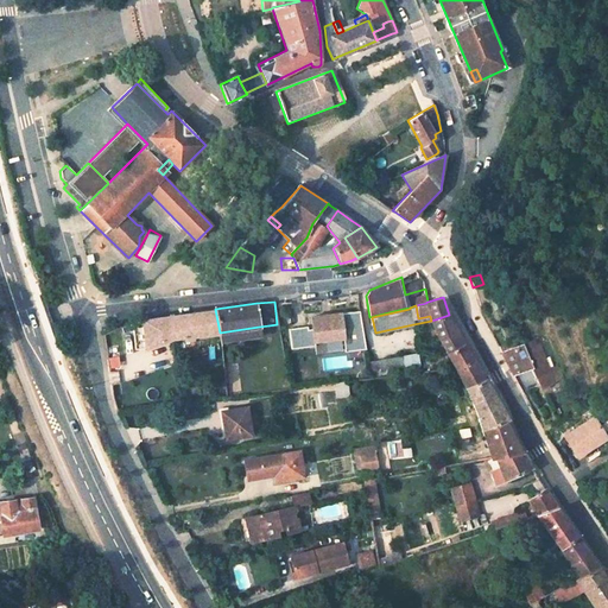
[(220,333),(215,309),(143,320),(145,349),(150,361),(168,354),(163,342),(173,337),(183,336),(194,335),(220,333)]
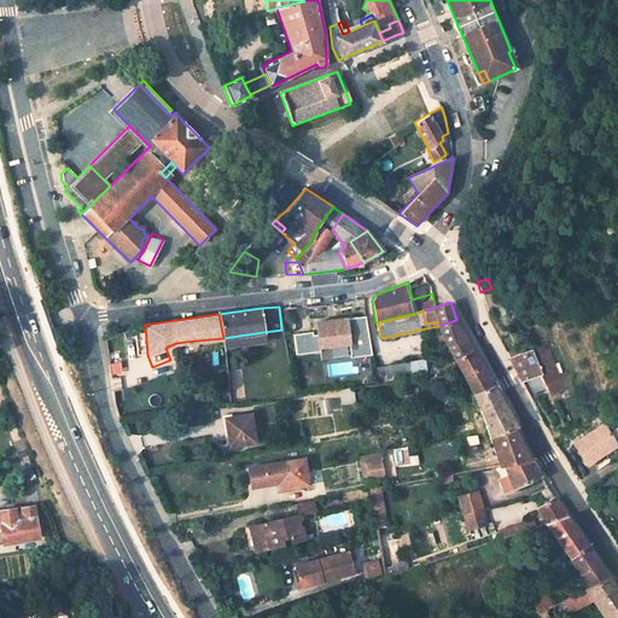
[(369,340),(366,314),(316,320),(320,347),(369,340)]
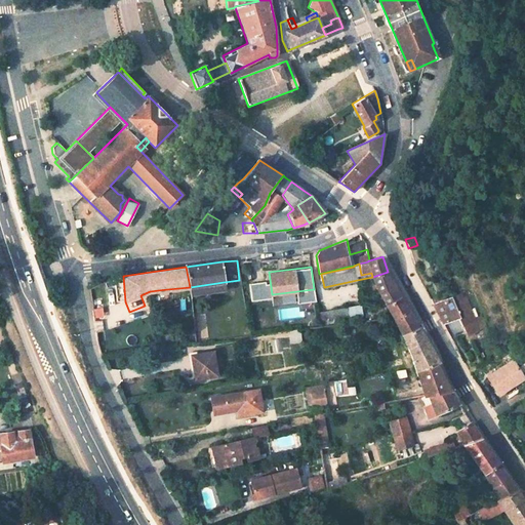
[(389,278),(388,272),(372,277),(375,287),(385,305),(400,296),(389,278)]
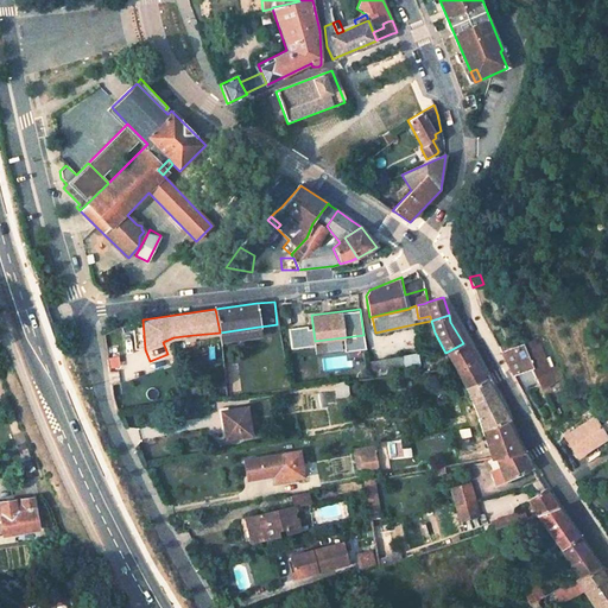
[(261,336),(259,327),(220,333),(221,343),(261,336)]
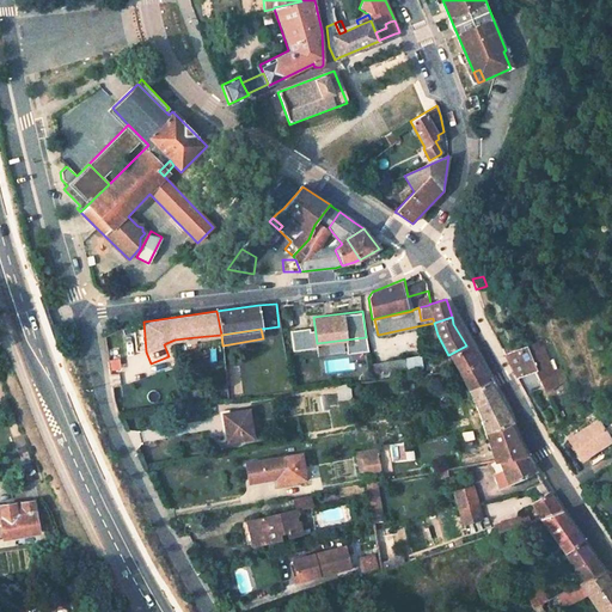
[(525,348),(524,343),(501,350),(503,354),(525,348)]
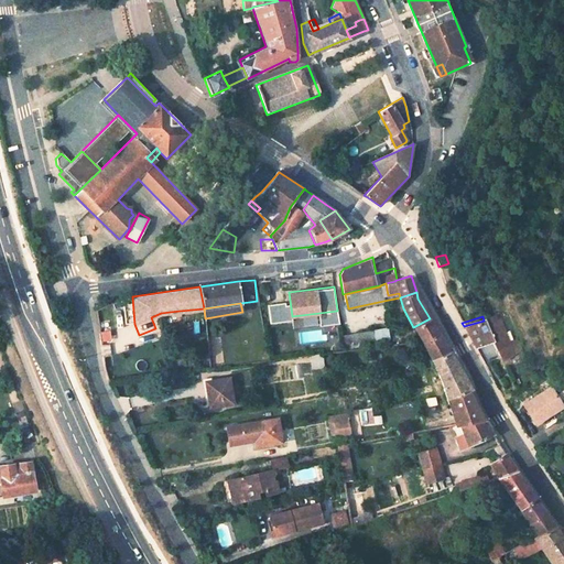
[(508,345),(498,320),(495,322),(492,317),(484,321),(464,326),(485,366),(500,358),(499,355),(497,349),(508,345)]
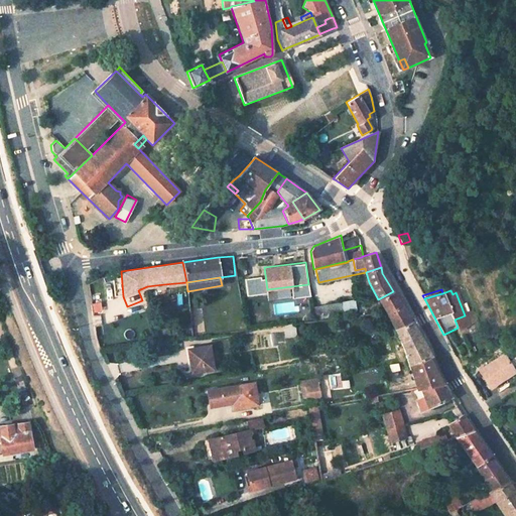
[(410,320),(393,291),(378,299),(385,312),(394,329),(410,320)]
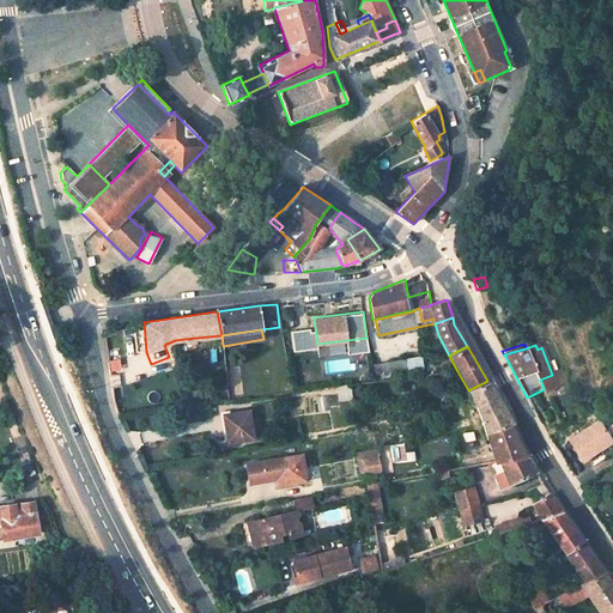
[(423,371),(420,354),(372,363),(376,380),(423,371)]
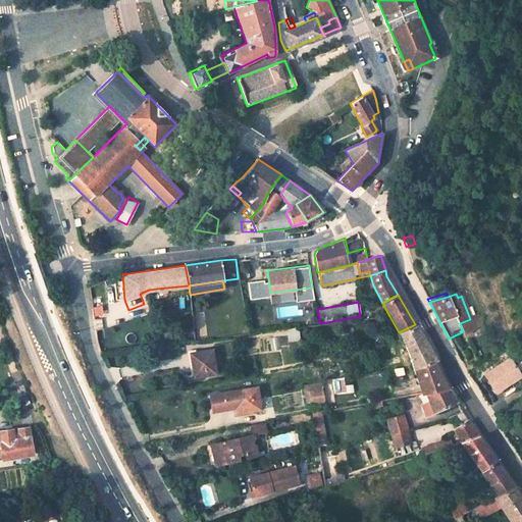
[(472,324),(470,319),(460,323),(462,328),(472,324)]
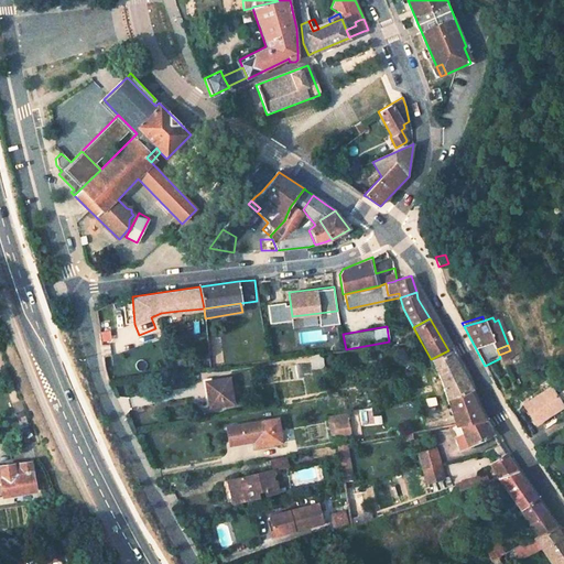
[(472,388),(448,350),(431,359),(441,379),(452,414),(478,407),(468,390),(472,388)]
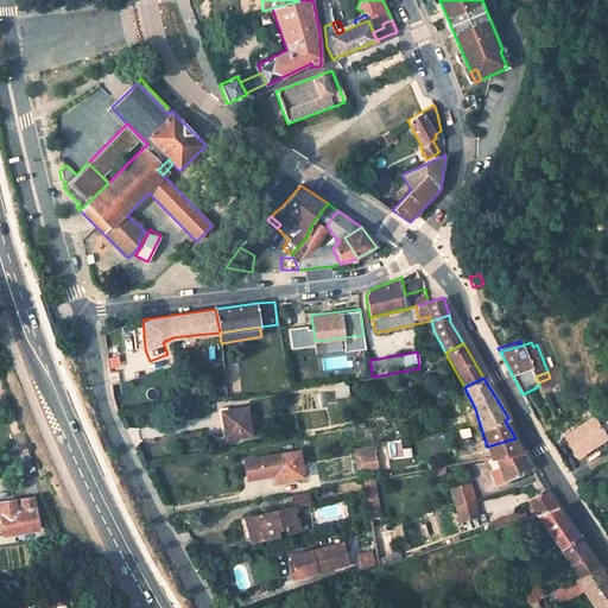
[(348,390),(347,380),(335,381),(336,392),(348,390)]
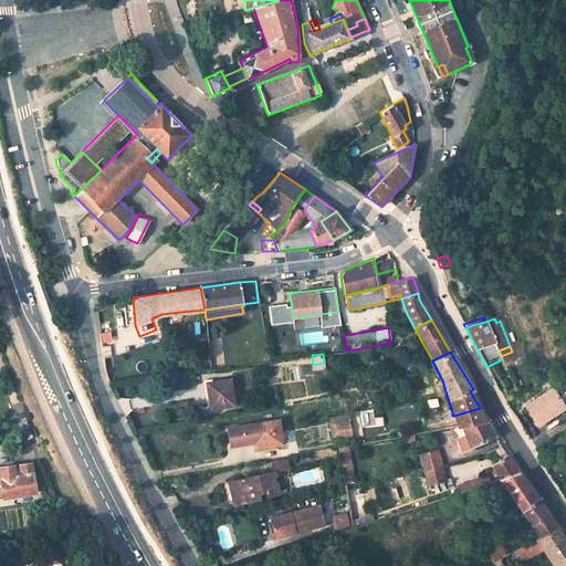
[(231,385),(229,376),(202,380),(207,409),(234,406),(233,398),(241,397),(239,384),(231,385)]
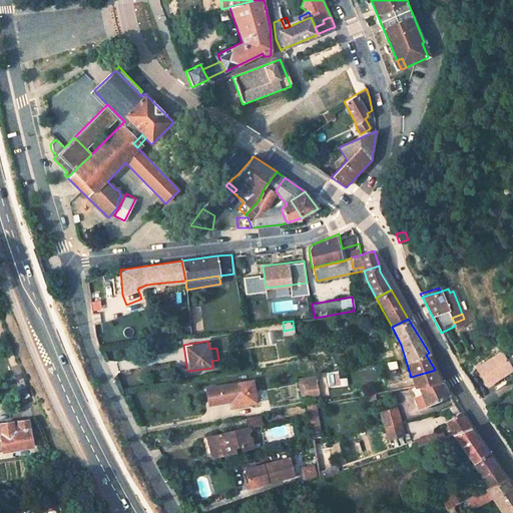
[(510,367),(501,352),(475,369),(487,386),(503,376),(501,373),(510,367)]
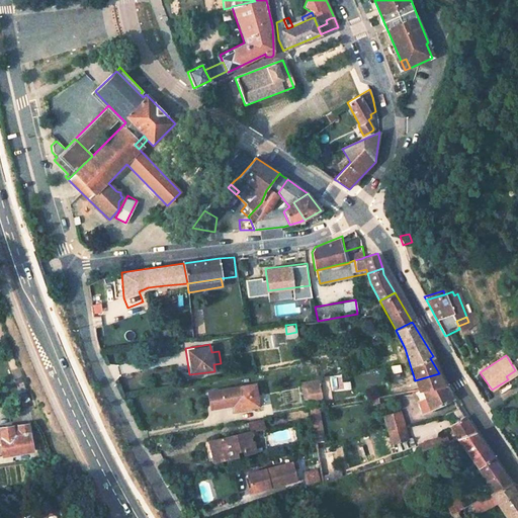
[(517,373),(515,370),(506,376),(508,379),(517,373)]
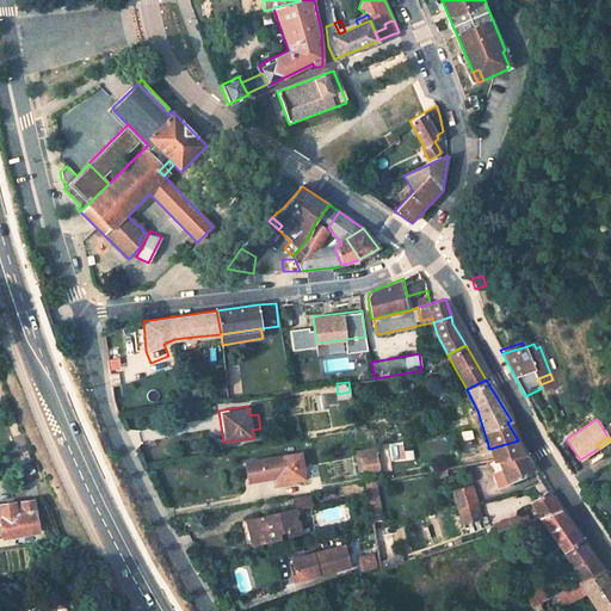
[(525,454),(518,440),(489,449),(492,461),(498,460),(525,454)]
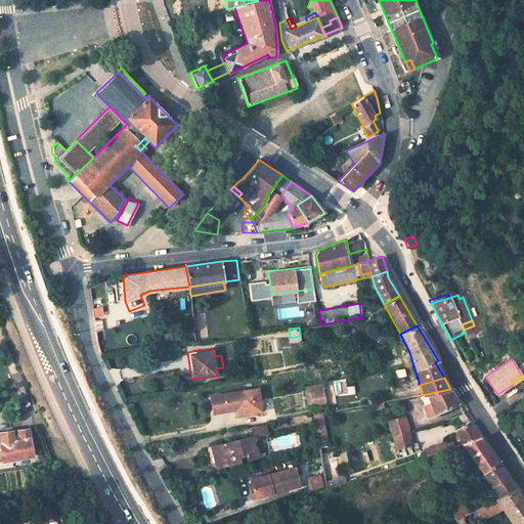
[(310,392),(323,390),(322,385),(304,388),(307,405),(312,404),(310,392)]
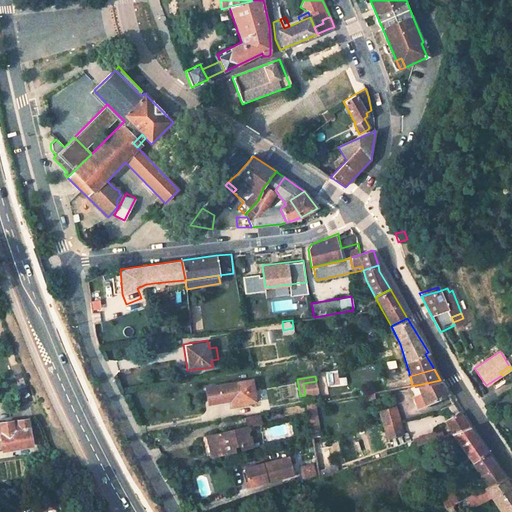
[(251,379),(203,387),(206,403),(231,398),(232,404),(255,400),(251,379)]
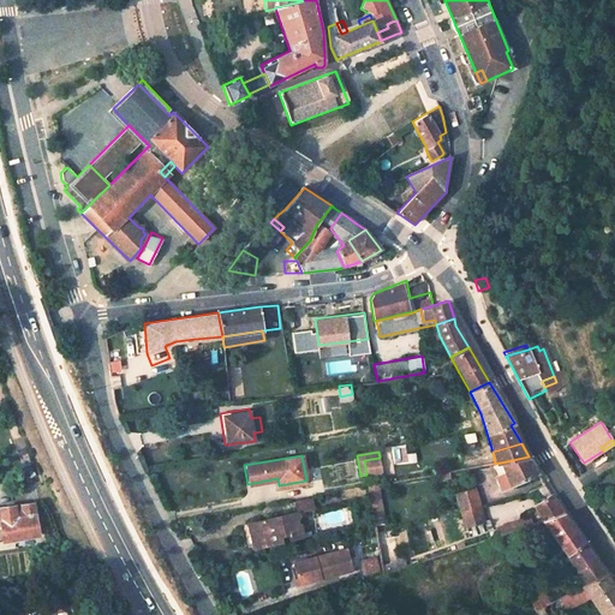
[(530,460),(529,457),(501,463),(509,484),(537,472),(530,460)]
